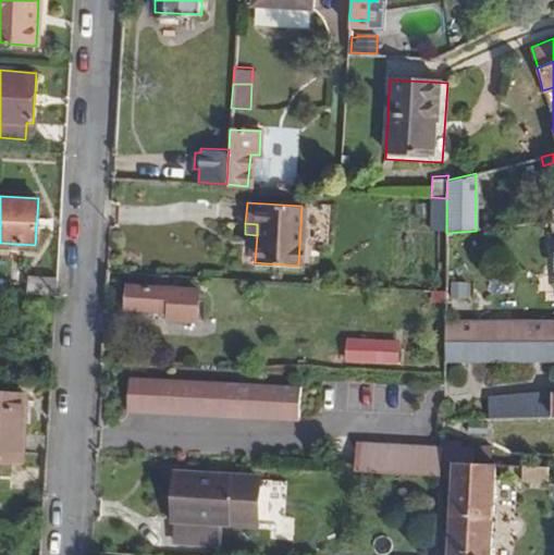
[(54,295),(56,276),(26,275),(25,293),(54,295)]
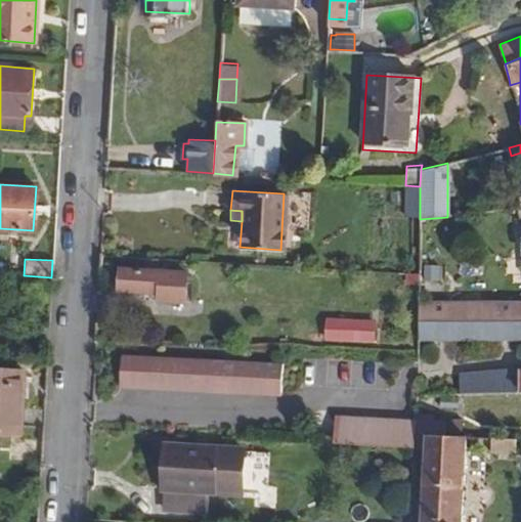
[(423,266),(422,281),(438,281),(438,266),(423,266)]
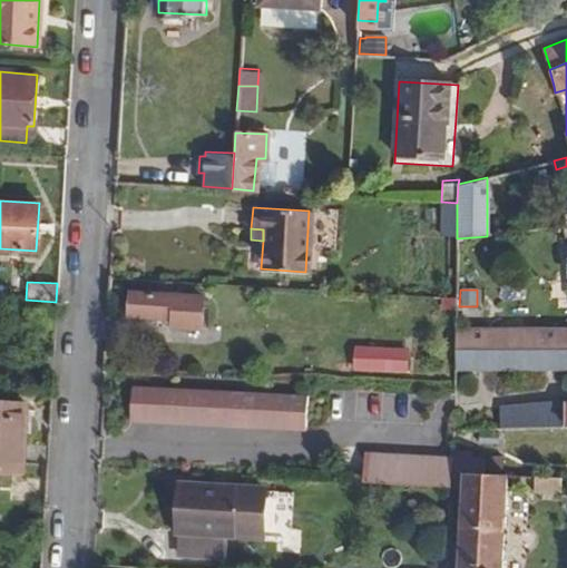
[(202,329),(204,297),(128,293),(126,316),(170,320),(170,326),(202,329)]
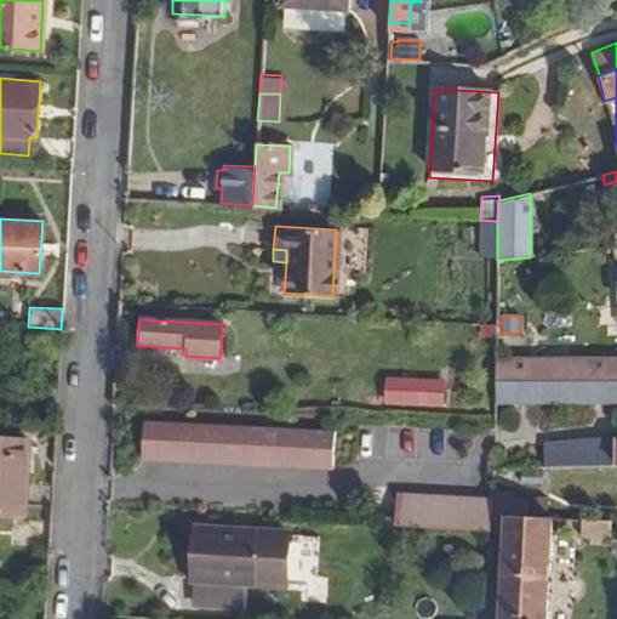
[(496,324),(481,323),(480,338),(495,338),(496,324)]
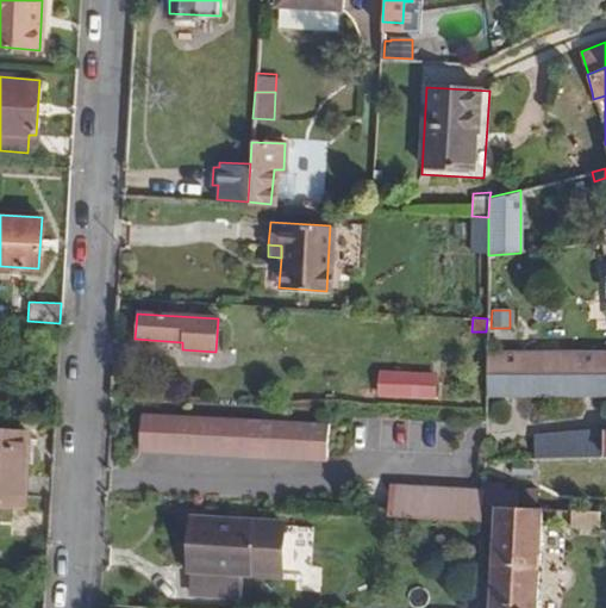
[(605,348),(486,353),(483,396),(605,394),(605,426),(530,436),(531,460),(605,458),(605,348)]
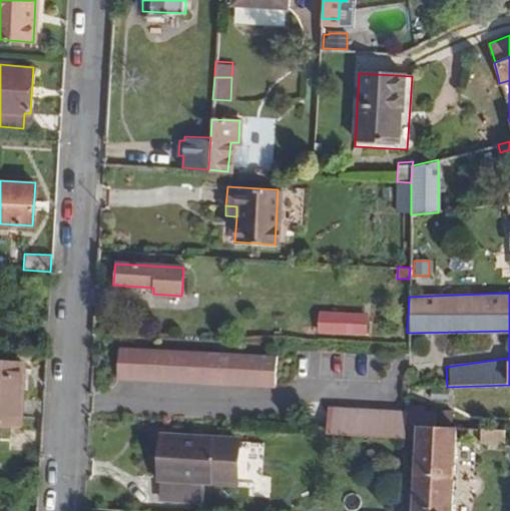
[(345,333),(346,318),(346,317),(319,316),(318,331),(345,333)]
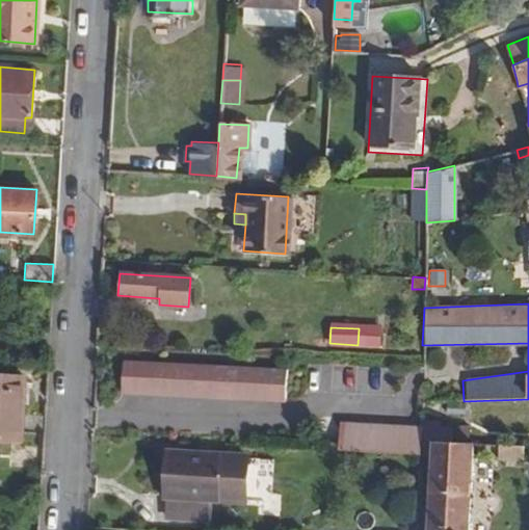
[(375,346),(376,330),(359,329),(358,345),(375,346)]
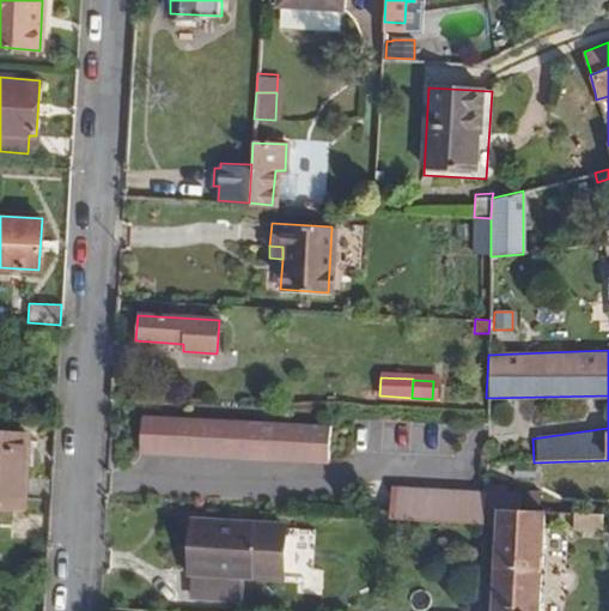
[(138,415),(135,452),(324,463),(327,424),(138,415)]
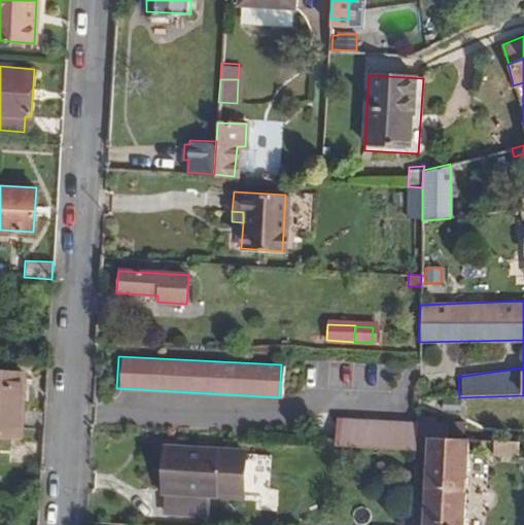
[(0,434),(23,436),(27,373),(0,371),(0,434)]
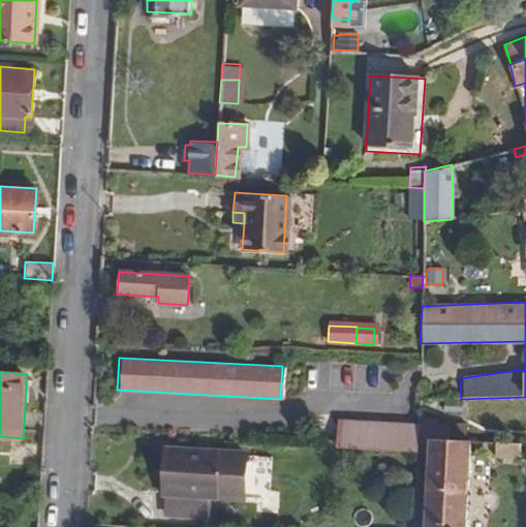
[(430,411),(430,399),(418,399),(416,411),(430,411)]
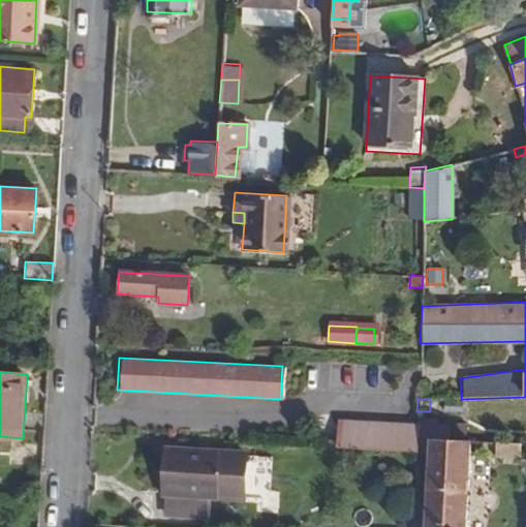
[(389,450),(390,424),(337,421),(335,446),(389,450)]
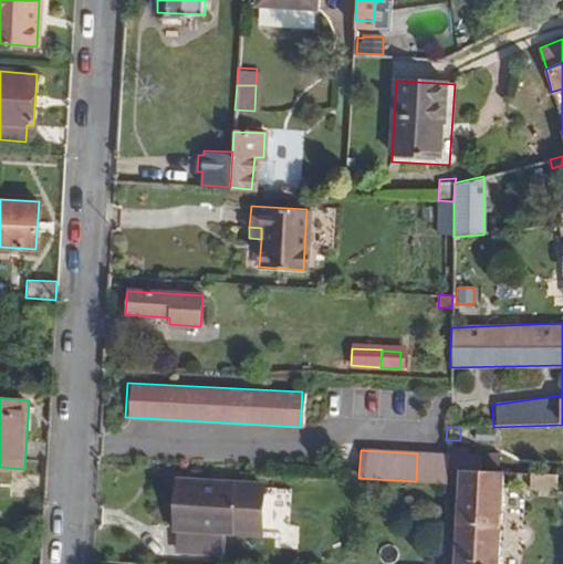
[(445,470),(445,456),(417,453),(416,481),(444,482),(445,470)]
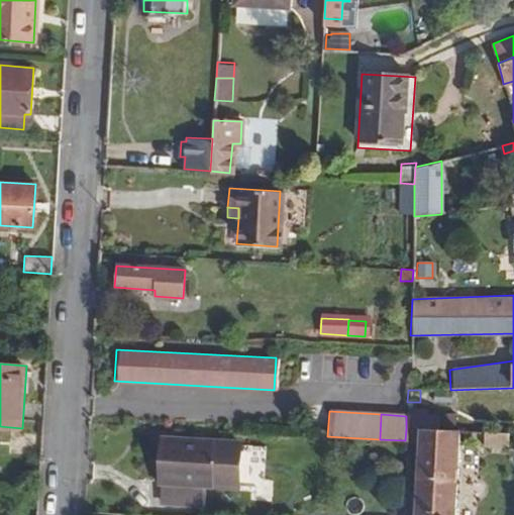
[(453,430),(453,420),(438,419),(437,430),(453,430)]
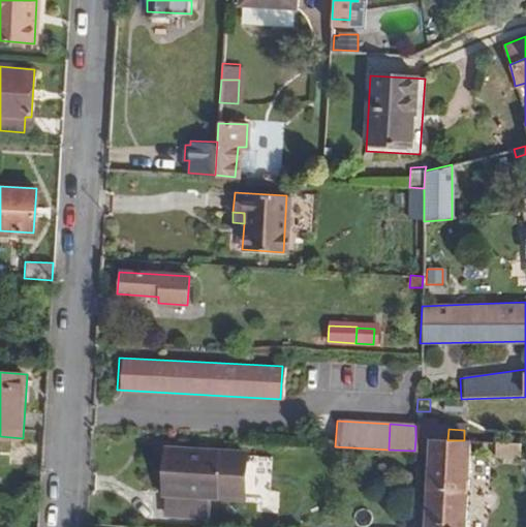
[(463,526),(468,440),(467,440),(464,440),(447,440),(428,440),(423,526),(463,526)]
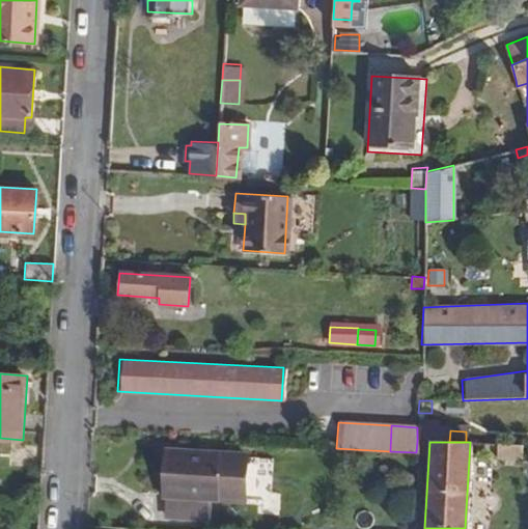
[(527,457),(527,447),(527,445),(495,444),(494,458),(521,458),(520,457),(527,457)]
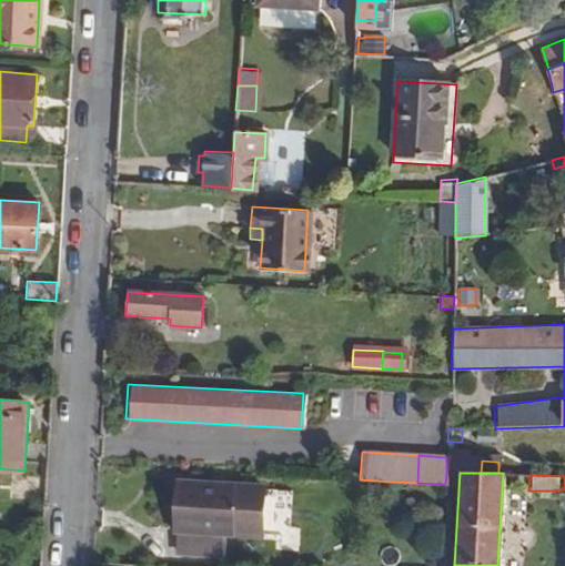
[(261,489),(174,484),(171,531),(175,531),(174,552),(215,555),(217,534),(259,536),(261,489)]
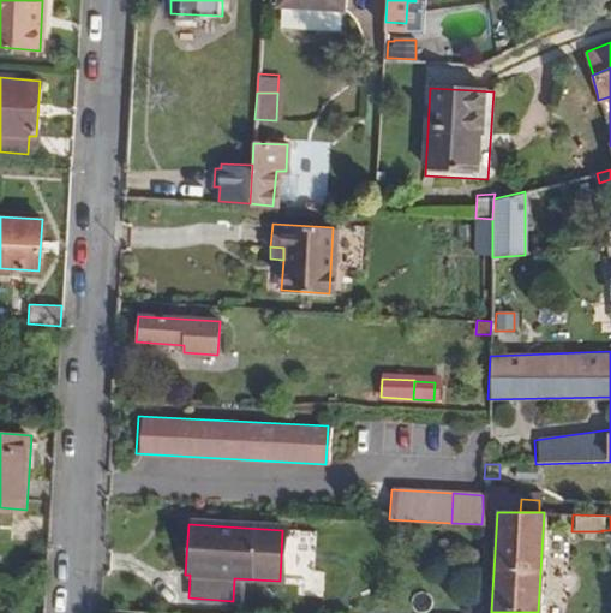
[(289,527),(288,566),(306,566),(307,527),(289,527)]
